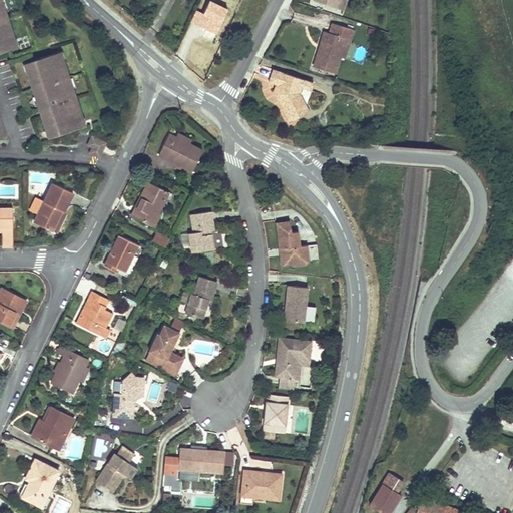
[(340,0),(337,8),(343,10),(346,0),(340,0)]
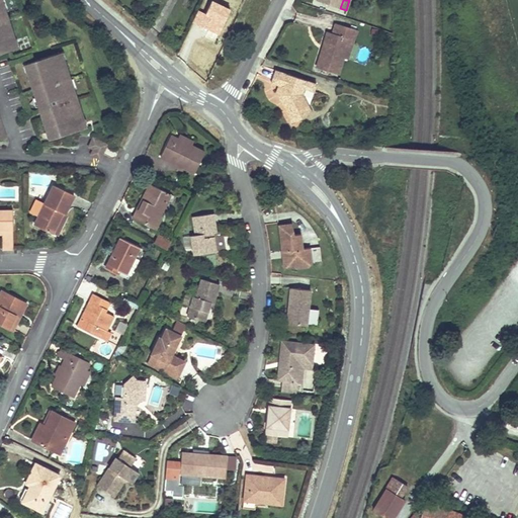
[(0,55),(9,52),(7,45),(12,42),(5,22),(3,22),(0,12),(0,55)]
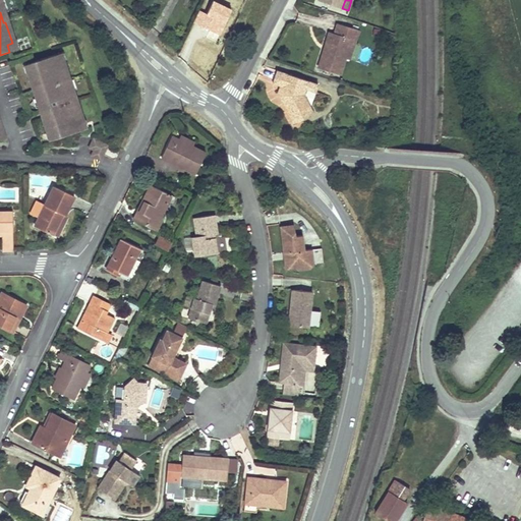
[(328,39),(326,47),(327,47),(327,50),(325,50),(319,68),(340,74),(345,58),(351,40),(355,41),(358,31),(338,24),(333,41),(328,39)]
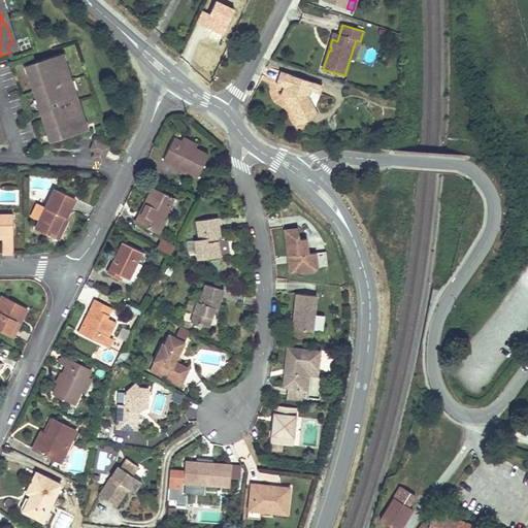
[(354,60),(360,41),(356,40),(350,59),(354,60)]
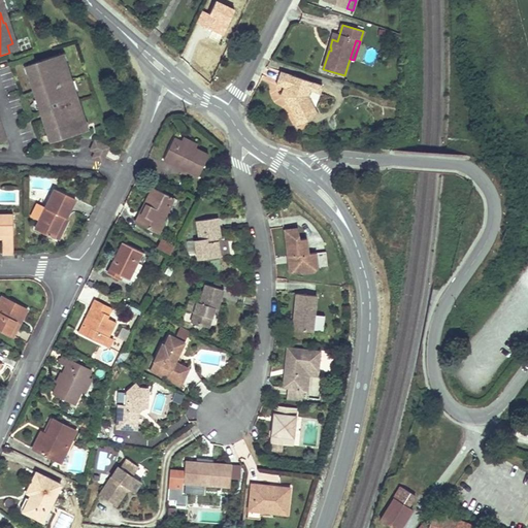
[(12,43),(7,45),(9,53),(18,50),(14,42),(12,43)]
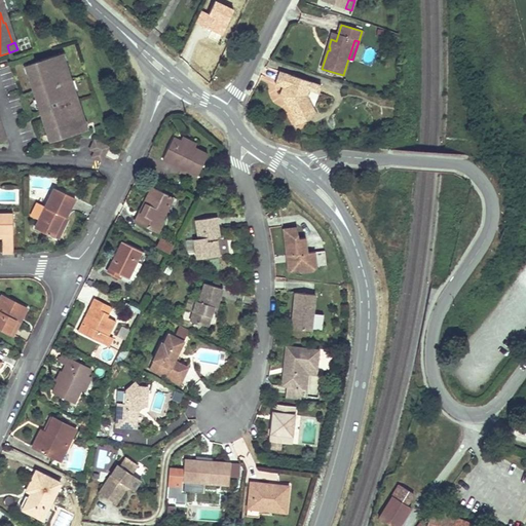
[(54,55),(29,65),(32,72),(27,74),(34,95),(35,94),(37,99),(40,109),(42,114),(40,114),(47,135),(53,133),(55,141),(81,132),(78,124),(83,122),(76,102),(75,102),(71,91),(68,82),(69,82),(63,62),(57,63),(54,55)]
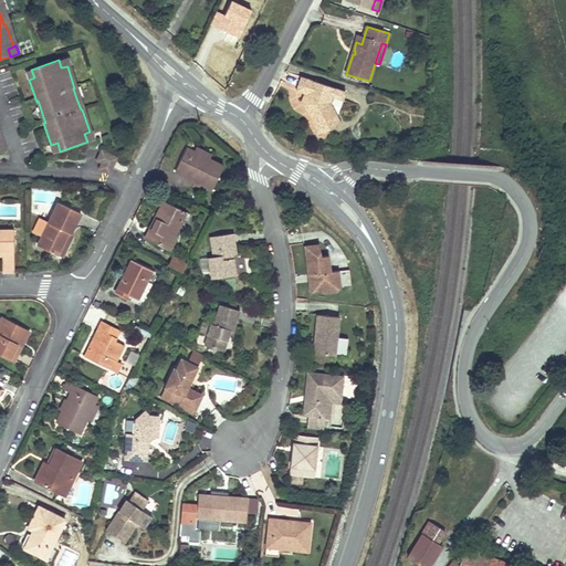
[(34,77),(31,70),(23,72),(25,80),(29,80),(34,77)]
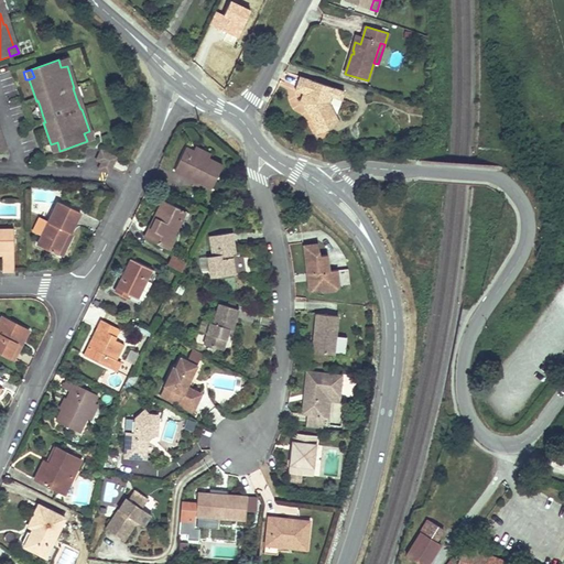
[(334,87),(300,76),(295,89),(303,93),(305,93),(302,104),(305,105),(306,108),(308,108),(310,109),(306,111),(317,134),(340,122),(329,101),(332,96),(334,87)]
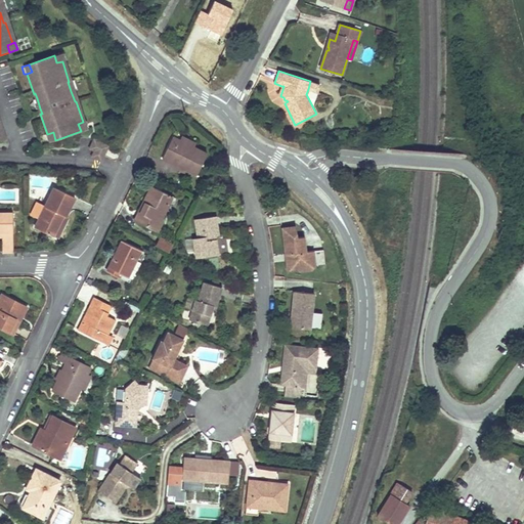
[(310,81),(308,89),(317,92),(319,84),(310,81)]
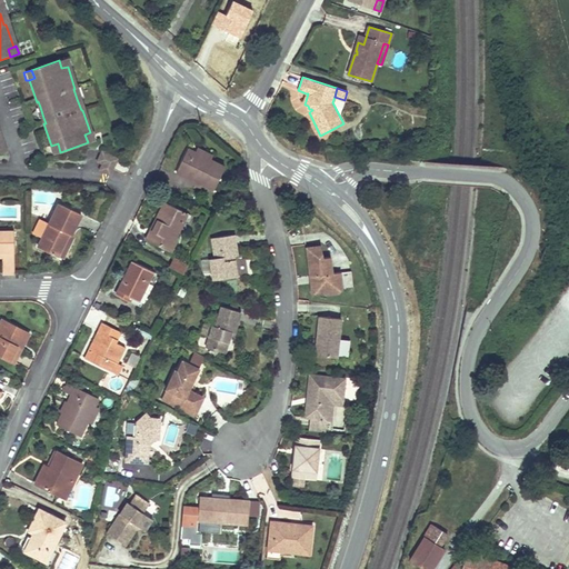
[(90,132),(85,135),(88,142),(96,140),(93,131),(90,132)]
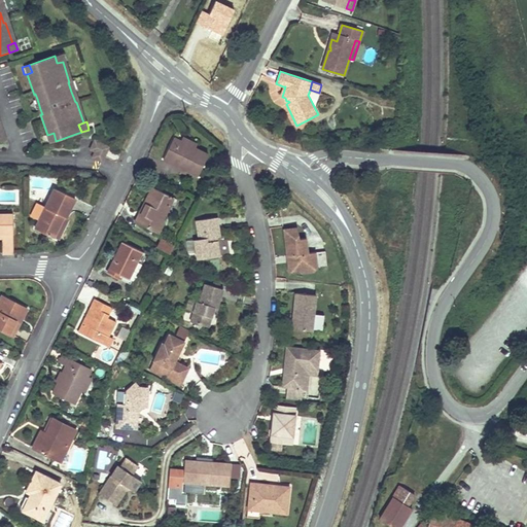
[(56,141),(54,133),(47,135),(45,136),(48,143),(56,141)]
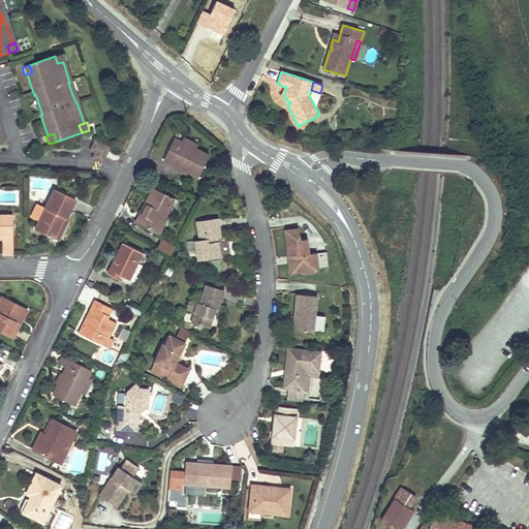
[(184,137),(182,142),(195,149),(197,145),(184,137)]
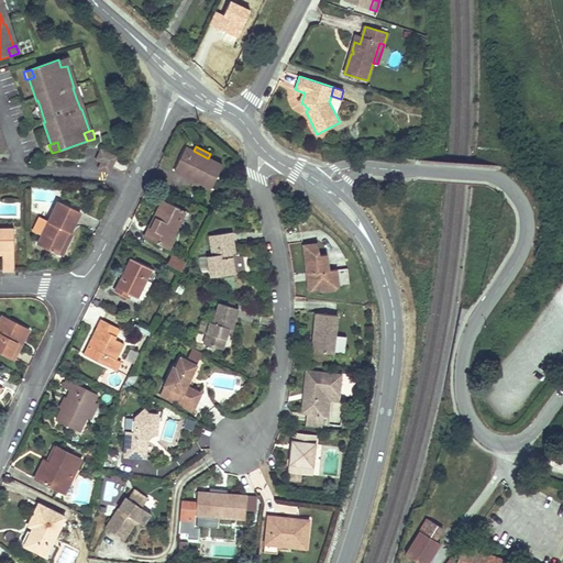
[(186,147),(175,170),(190,177),(191,176),(198,178),(197,180),(211,188),(223,165),(208,158),(194,151),(186,147)]
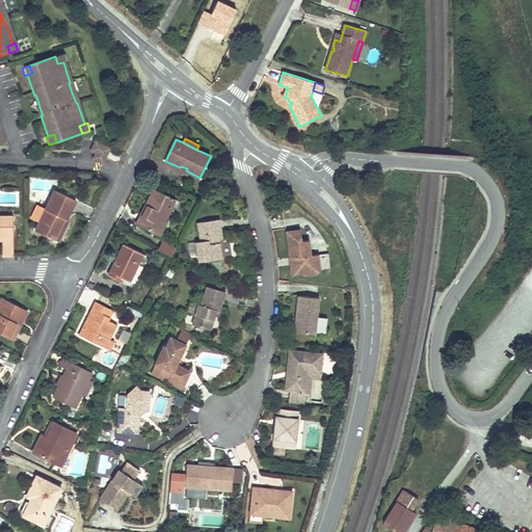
[(92,141),(88,152),(94,154),(104,157),(107,148),(92,141)]
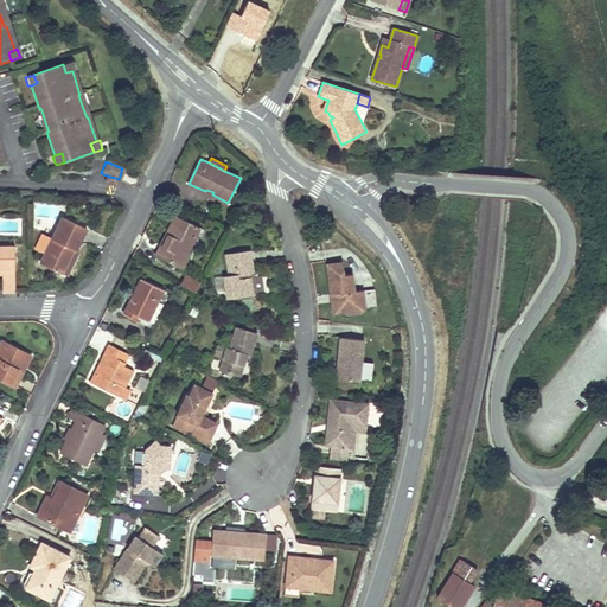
[(119,179),(107,176),(104,181),(116,186),(119,179)]
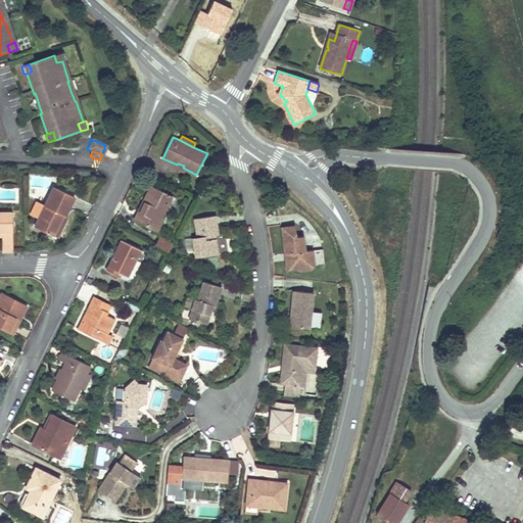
[(222,180),(228,179),(225,169),(219,170),(222,180)]
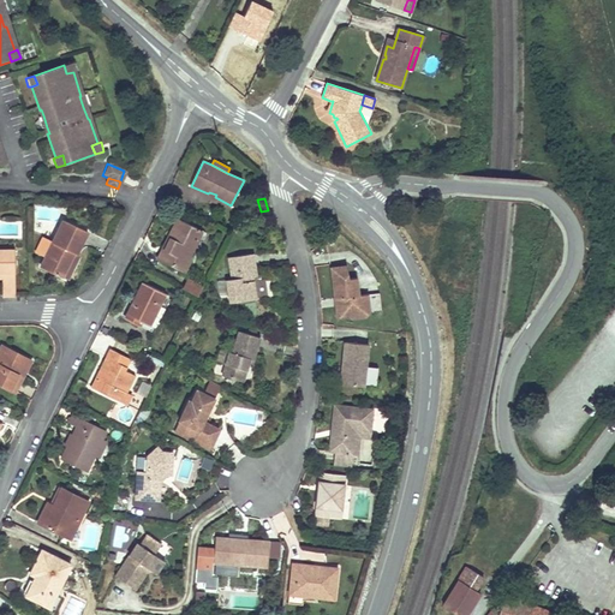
[(209,234),(178,219),(168,237),(171,238),(160,261),(184,273),(191,258),(190,257),(198,239),(204,243),(209,234)]
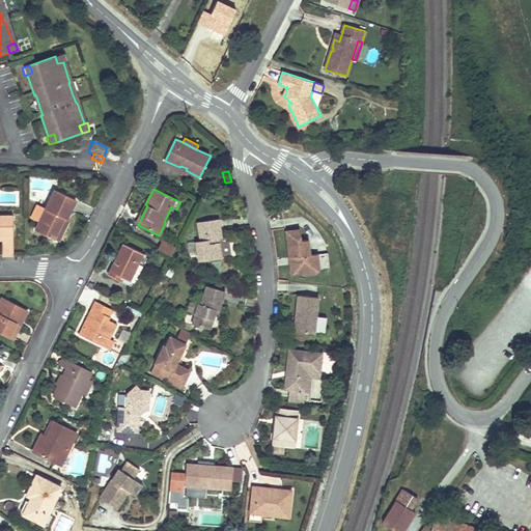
[(76,199),(55,190),(46,208),(37,204),(31,218),(39,222),(35,230),(53,240),(62,222),(60,221),(62,217),(66,219),(76,199)]
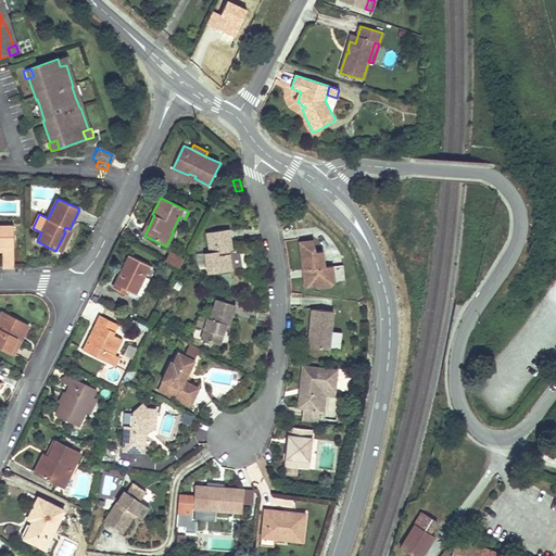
[(144,236),(154,215),(152,214),(142,235),(144,236)]
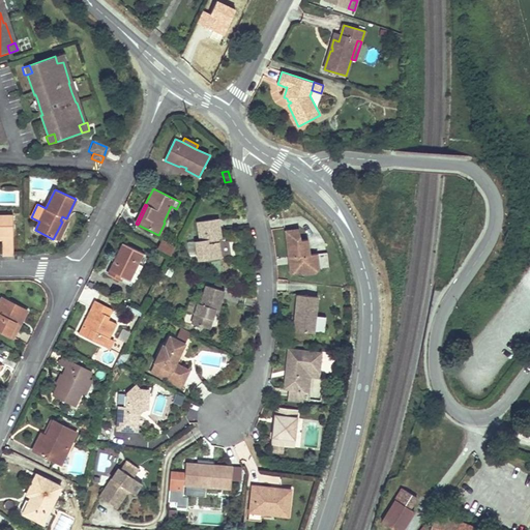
[(13,214),(0,214),(0,239),(5,239),(5,255),(13,255),(13,214)]
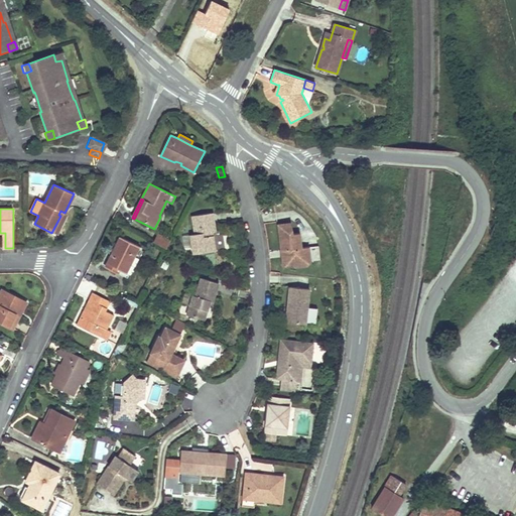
[(56,235),(67,214),(65,213),(60,211),(58,215),(60,216),(51,233),(56,235)]
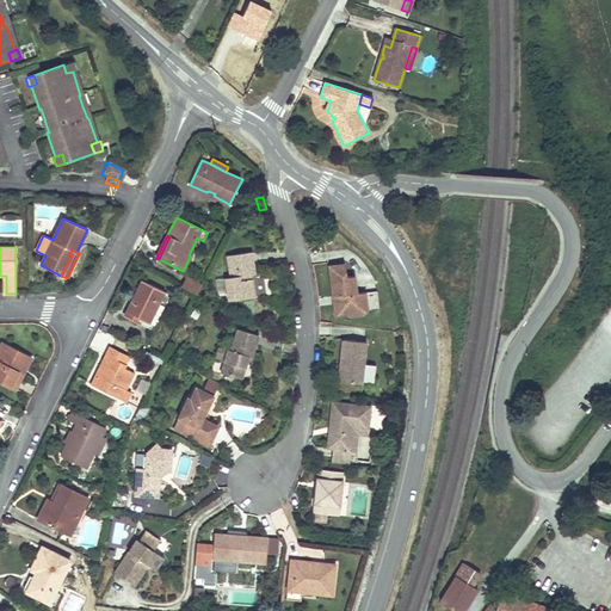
[(229,301),(254,296),(252,278),(250,279),(248,275),(251,275),(255,275),(252,252),(228,255),(230,277),(226,278),(229,301)]
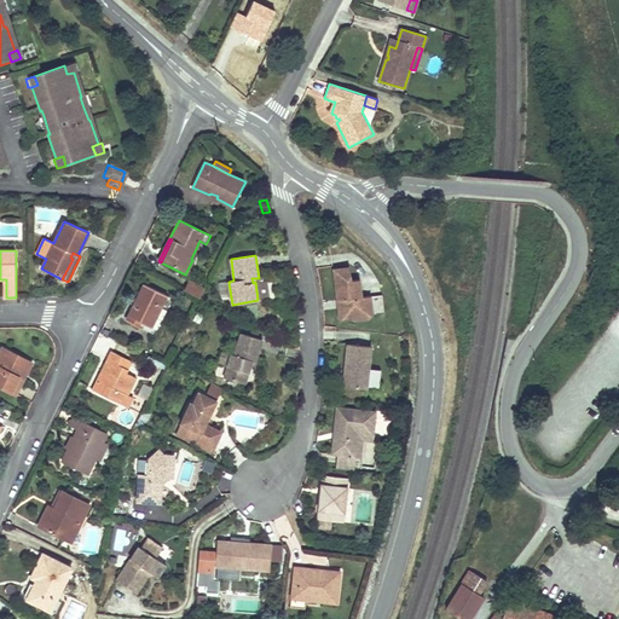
[(362,298),(359,281),(351,282),(348,267),(334,270),(337,301),(340,301),(340,307),(339,307),(340,319),(352,318),(356,320),(368,319),(372,313),(370,296),(362,298)]
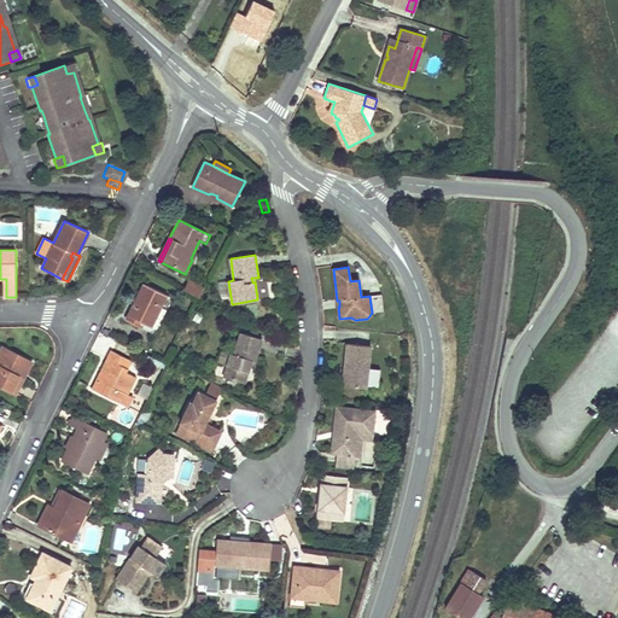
[(204,287),(190,279),(184,290),(199,298),(204,287)]
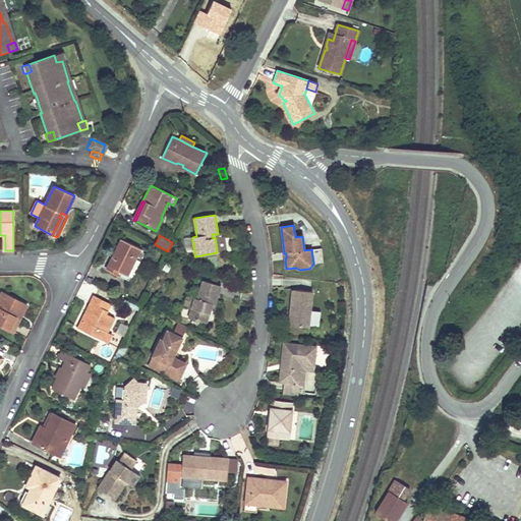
[(121,239),(108,266),(120,272),(126,276),(139,248),(121,239)]
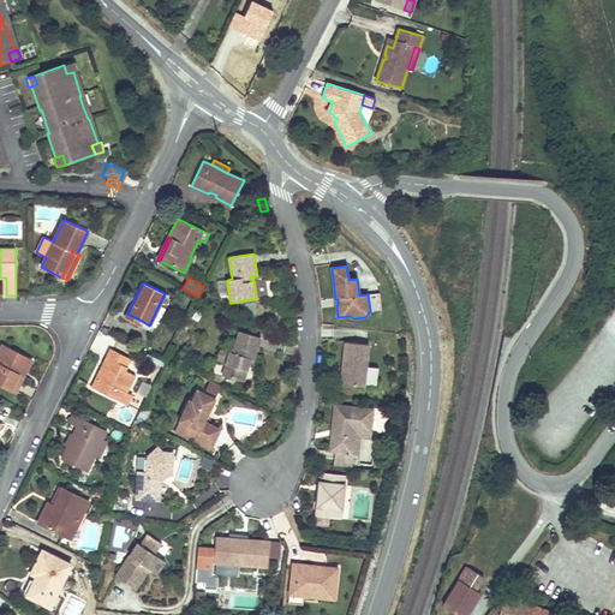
[(142,321),(127,314),(125,317),(139,324),(142,321)]
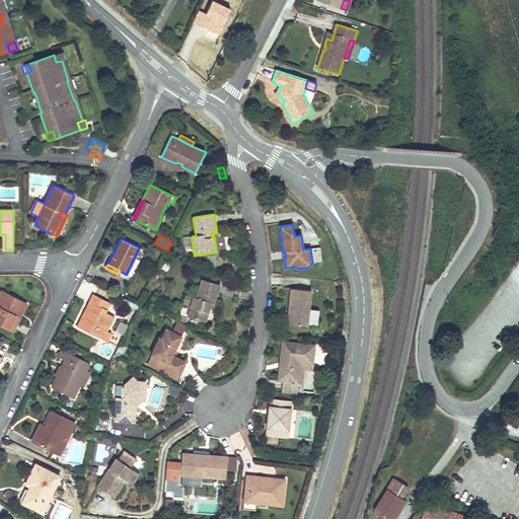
[(214,303),(219,285),(202,280),(197,298),(194,297),(188,316),(205,321),(209,307),(211,302),(214,303)]
